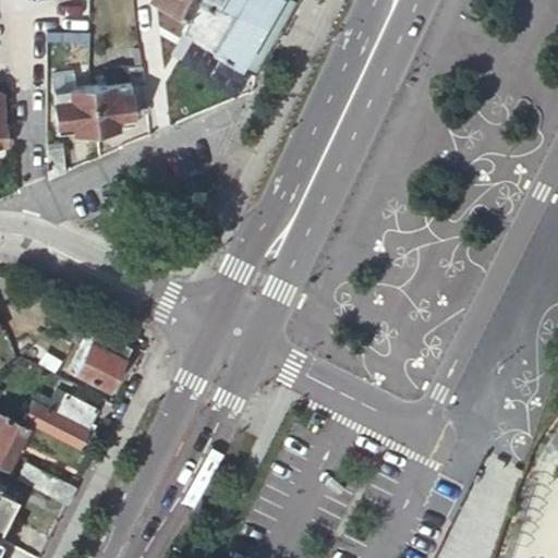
[(148,0),(190,22),(183,34),(256,73),(296,1),(294,0),(148,0)]
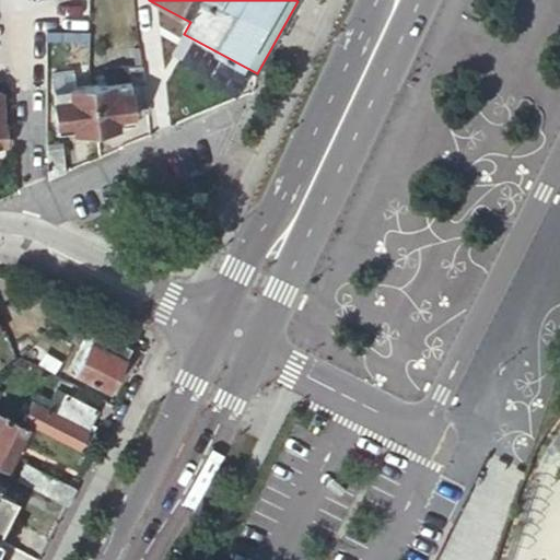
[(107,84),(92,86),(97,130),(119,127),(118,117),(135,116),(149,114),(142,67),(105,70),(107,84)]
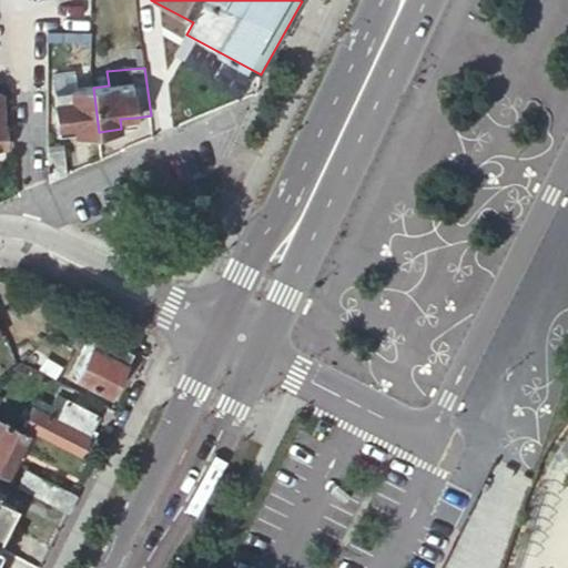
[(99,132),(93,88),(66,90),(64,74),(52,75),(60,137),(99,132)]
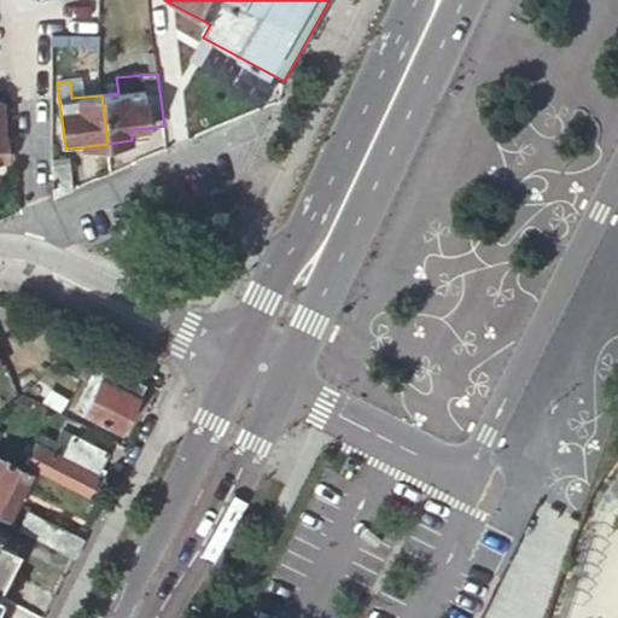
[(130,129),(132,140),(151,139),(149,128),(130,129)]
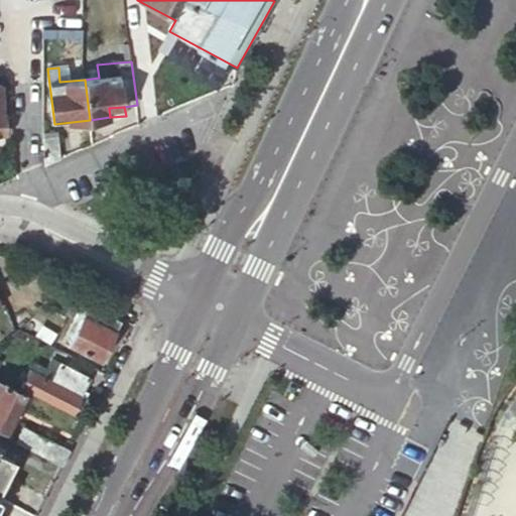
[(43,137),(44,165),(60,158),(58,134),(58,131),(43,131),(43,137)]
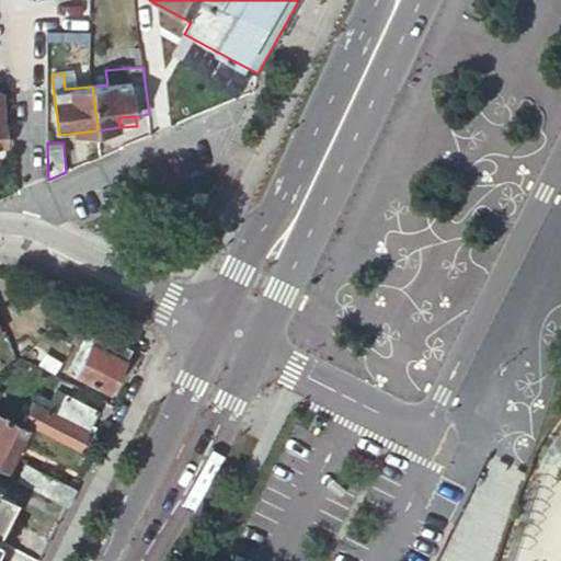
[(69,316),(60,323),(80,334),(83,332),(93,336),(75,373),(109,389),(130,346),(69,316)]
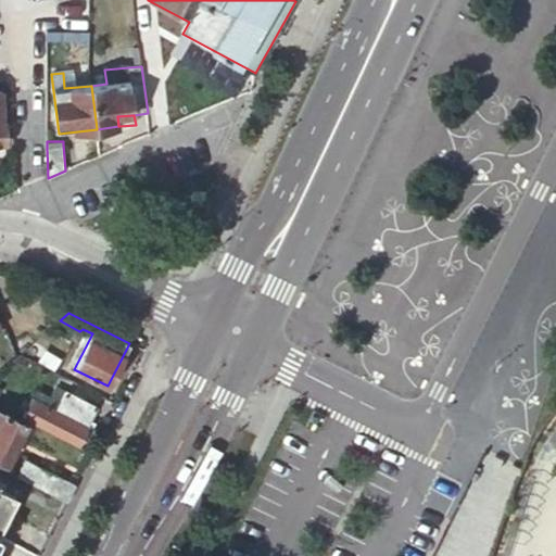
[(57,409),(61,402),(37,390),(33,399),(57,409)]
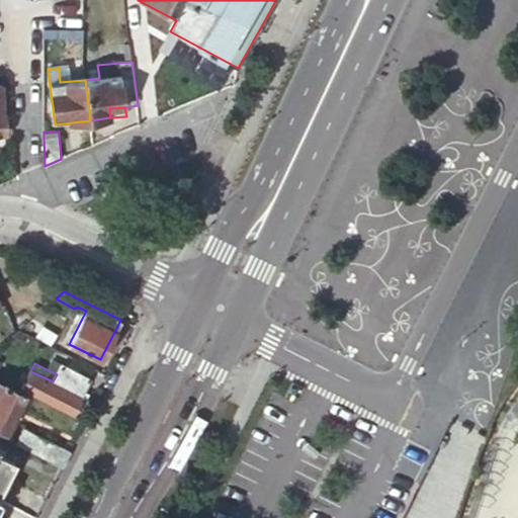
[(20,391),(72,416),(91,379),(62,364),(57,374),(53,381),(30,371),(20,391)]
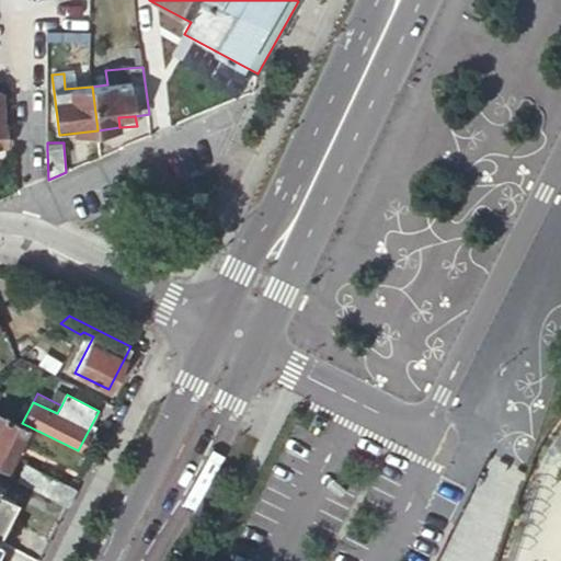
[(27,427),(0,413),(0,462),(7,467),(27,427)]
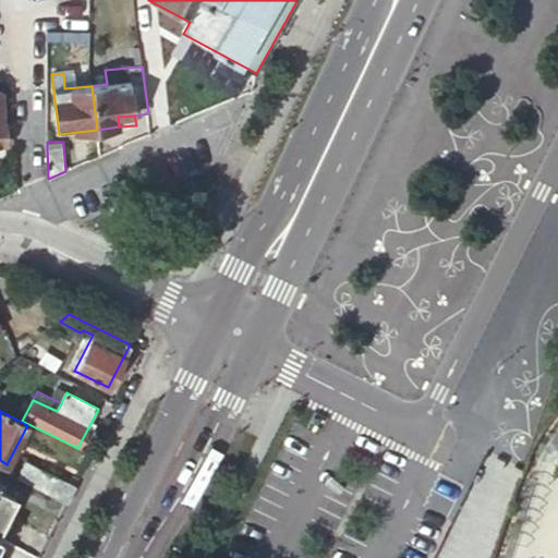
[(14,477),(67,504),(75,486),(23,460),(14,477)]
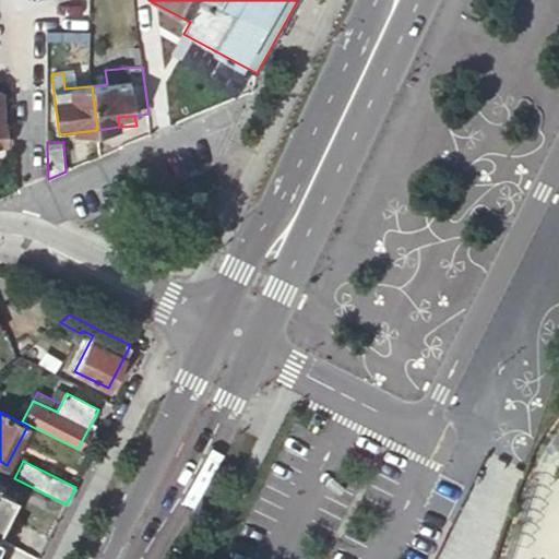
[(0,539),(10,519),(7,516),(15,500),(0,491),(0,486),(1,485),(0,484),(0,539)]
